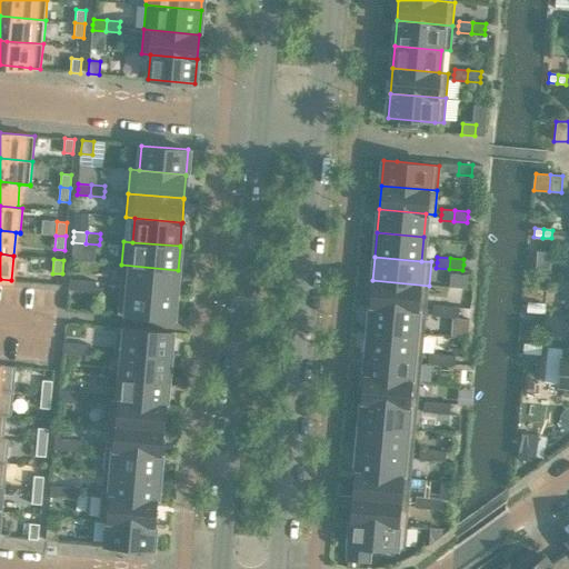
[(176,293),(178,271),(178,270),(121,265),(120,289),(176,293)]
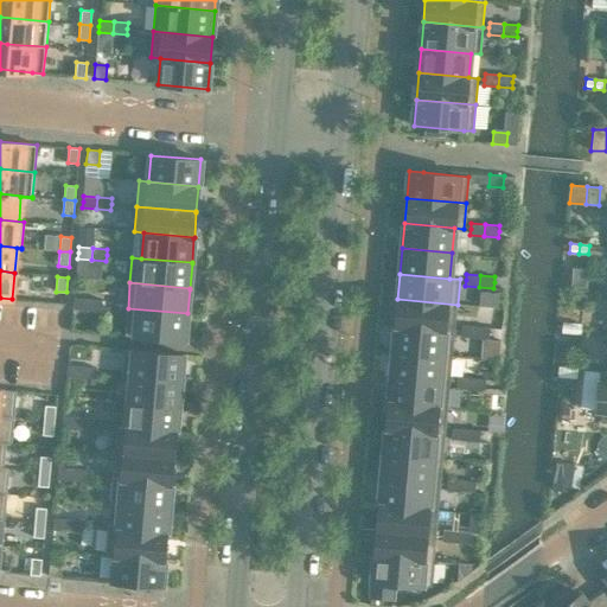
[(74,304),(74,310),(88,311),(88,299),(74,298),(74,304)]
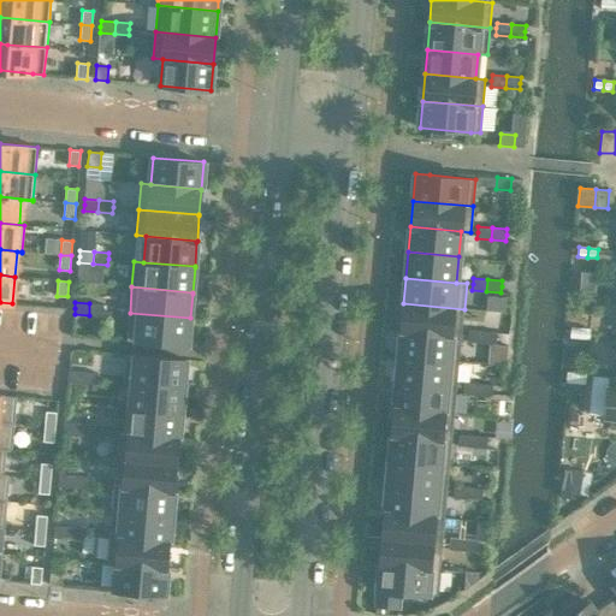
[(89,303),(89,315),(102,317),(104,311),(104,304),(89,303)]
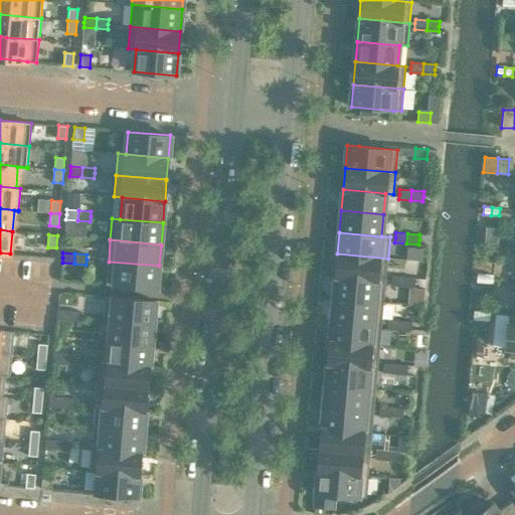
[(337,253),(335,276),(386,281),(388,259),(337,253)]
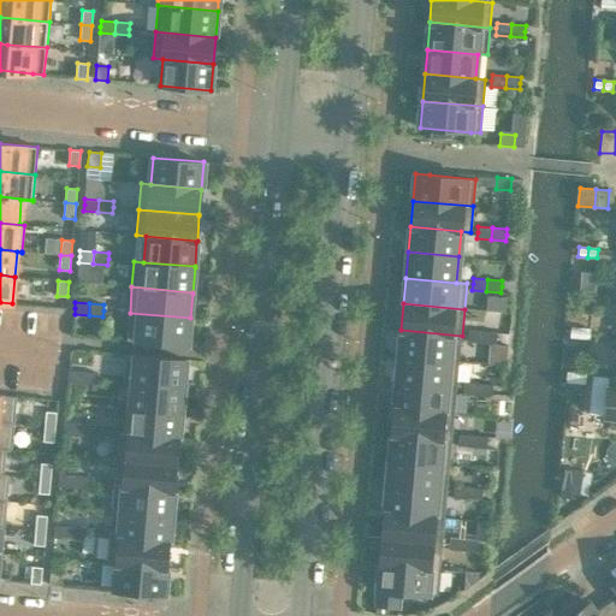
[(188,345),(190,319),(190,318),(130,313),(126,341),(188,345)]
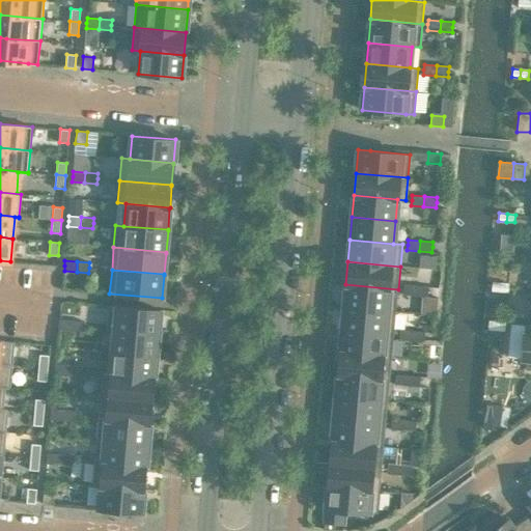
[(500,291),(501,283),(493,282),(492,290),(500,291)]
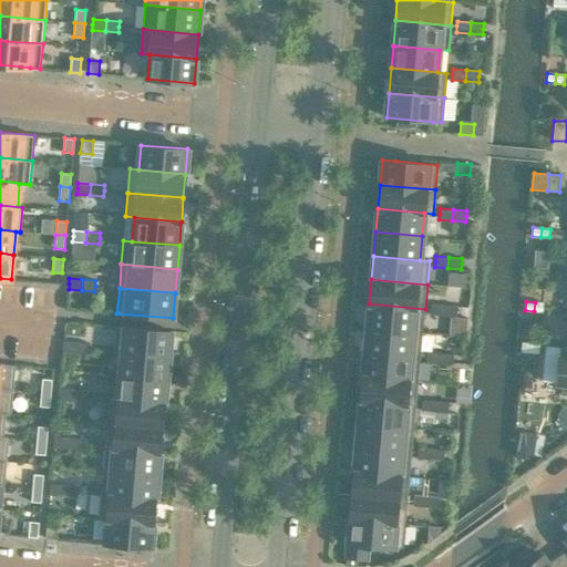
[(543,311),(544,302),(535,302),(534,311),(543,311)]
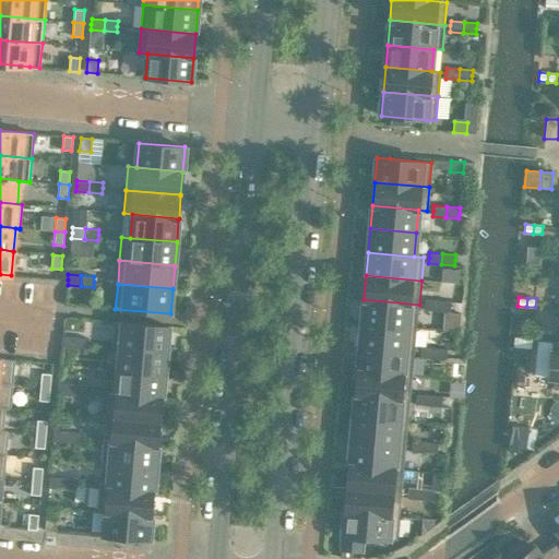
[(364,299),(361,323),(417,328),(419,305),(364,299)]
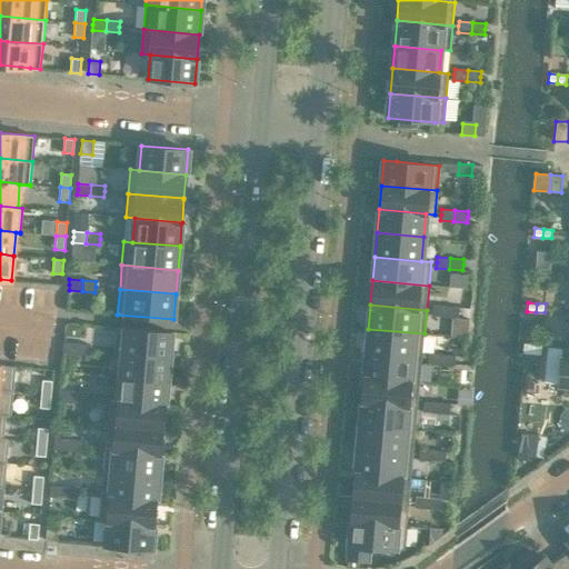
[(432,310),(431,316),(445,317),(446,306),(432,305),(432,310)]
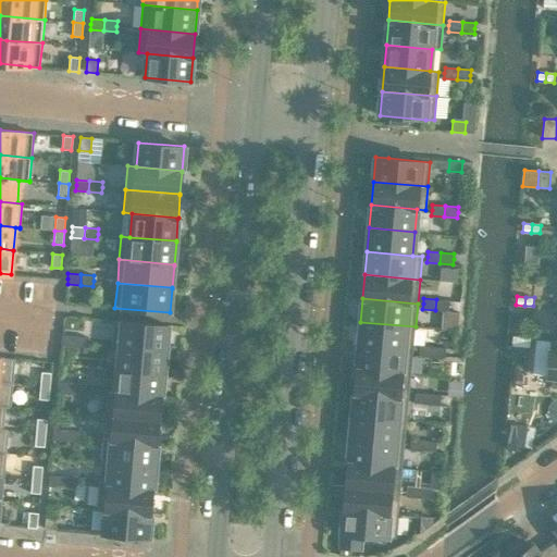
[(436,299),(435,310),(448,311),(449,306),(449,300),(436,299)]
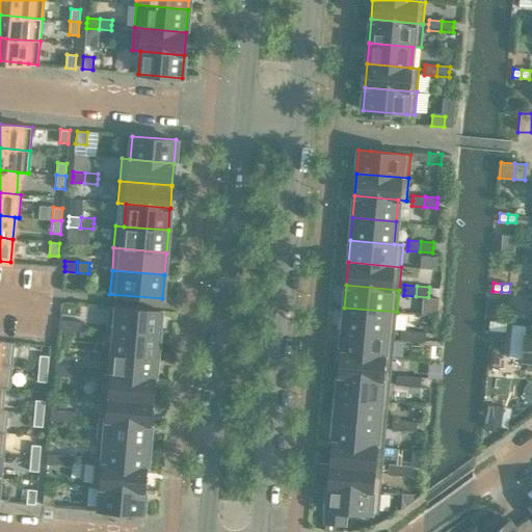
[(158,335),(161,311),(108,306),(106,329),(114,330),(158,335)]
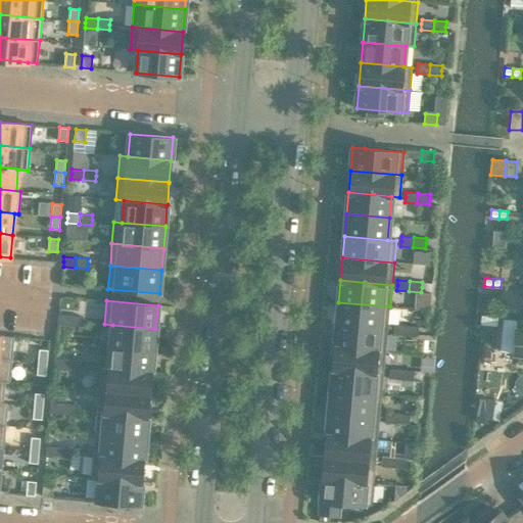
[(338,302),(336,324),(388,329),(390,306),(338,302)]
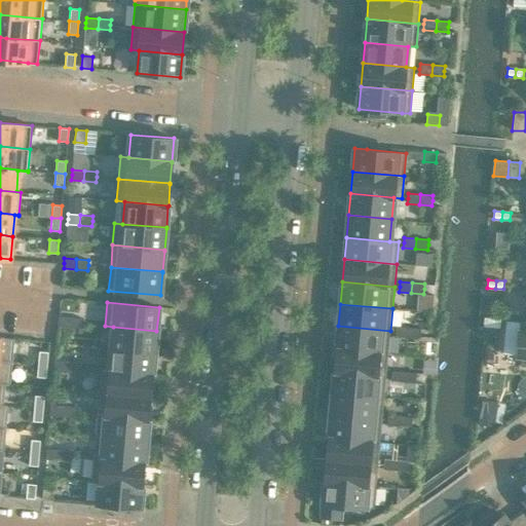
[(59,322),(58,327),(70,328),(71,317),(59,316),(59,322)]
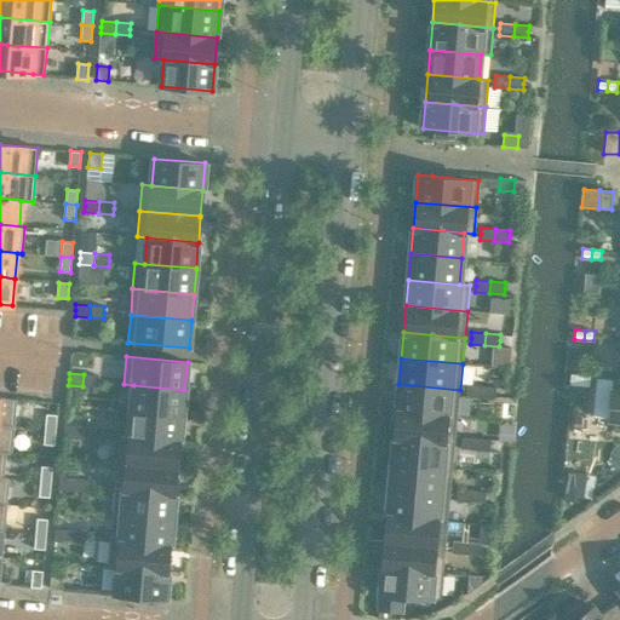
[(84,374),(82,386),(97,388),(98,382),(98,375),(84,374)]
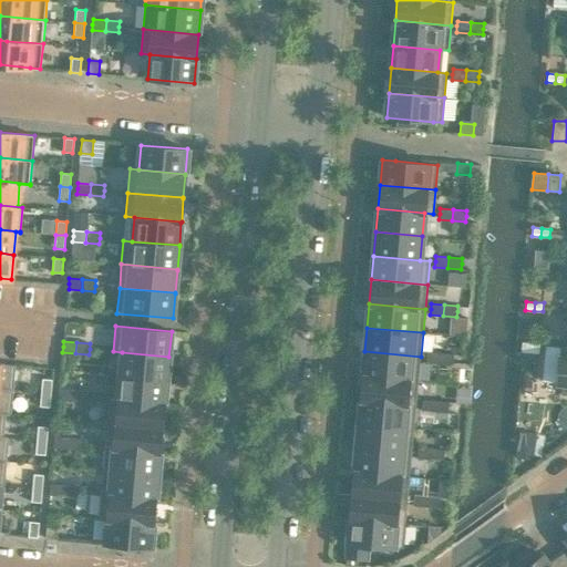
[(529,352),(531,344),(522,343),(521,351),(529,352)]
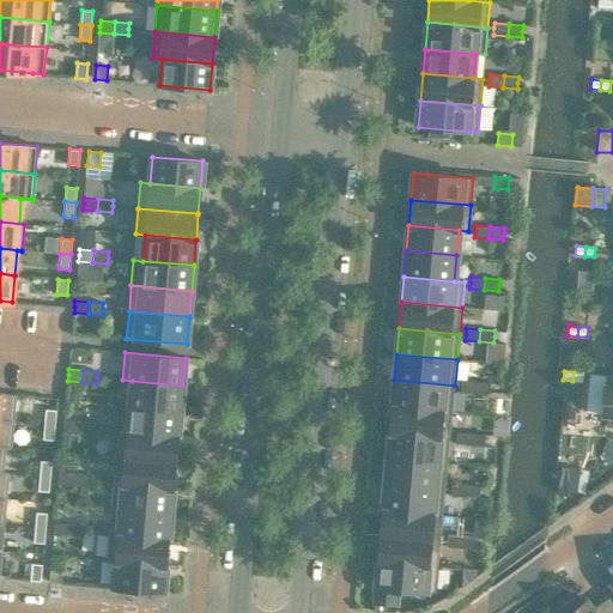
[(582,382),(583,372),(574,372),(572,381),(582,382)]
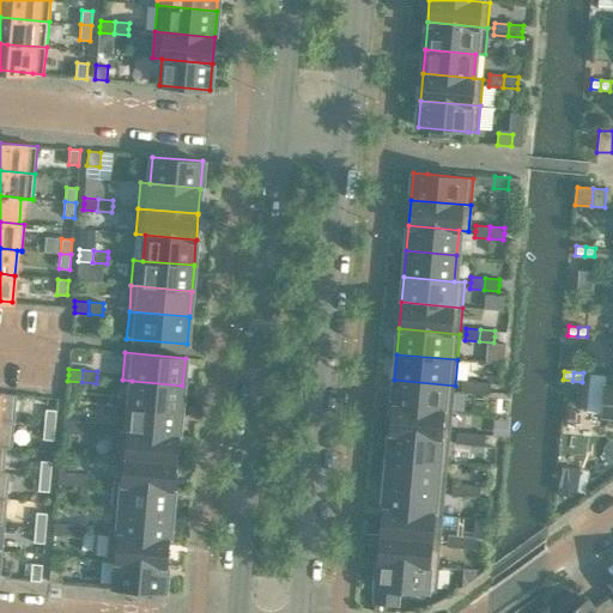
[(612,374),(611,374),(606,374),(602,416),(608,417),(607,426),(612,426),(612,374)]
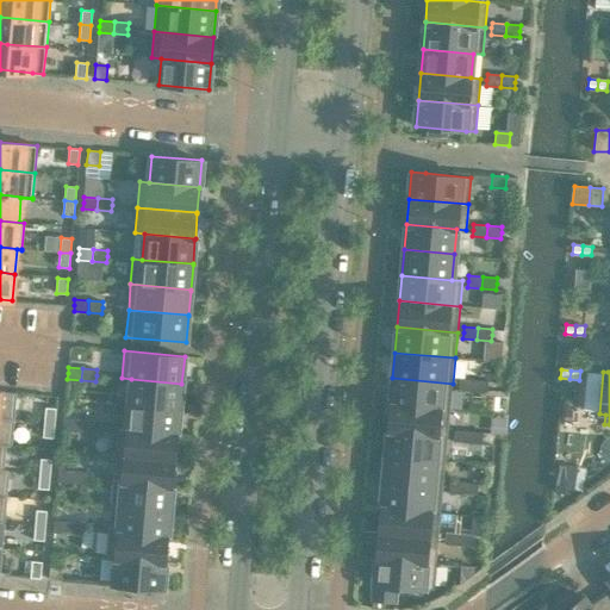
[(392,378),(391,404),(450,409),(453,384),(392,378)]
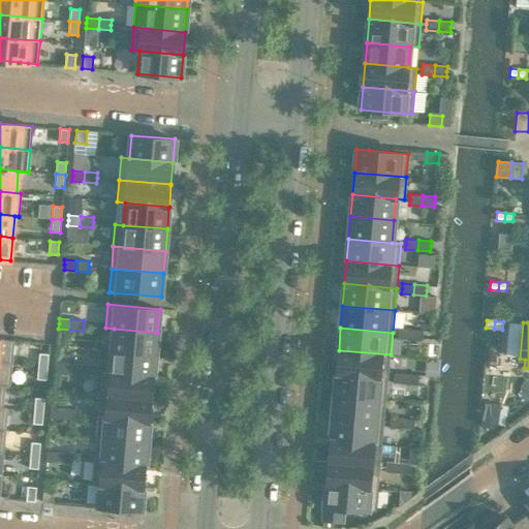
[(398,333),(397,339),(409,340),(410,329),(398,328),(398,333)]
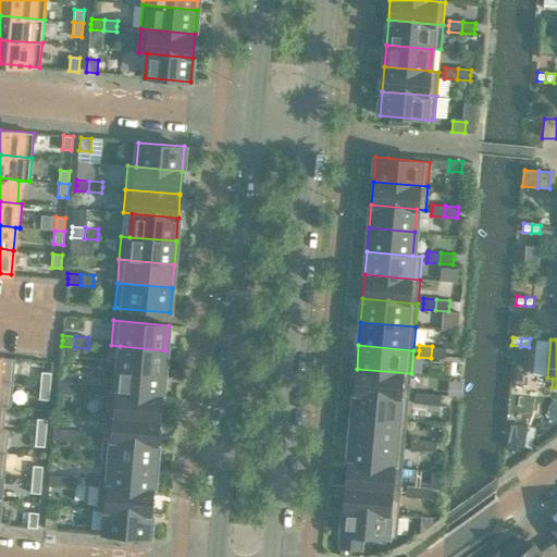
[(164,373),(165,350),(120,346),(118,369),(164,373)]
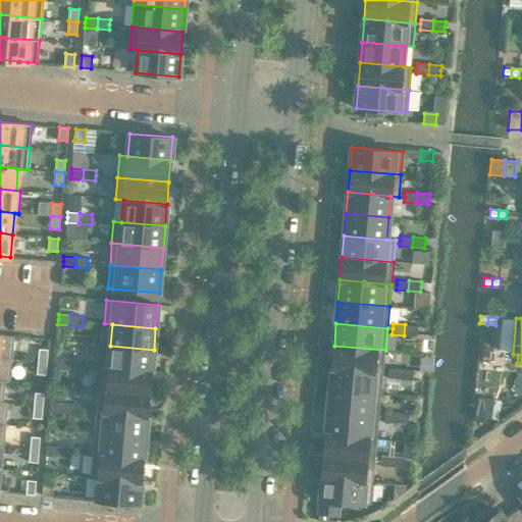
[(405,324),(404,335),(416,336),(417,332),(417,331),(417,326),(405,324)]
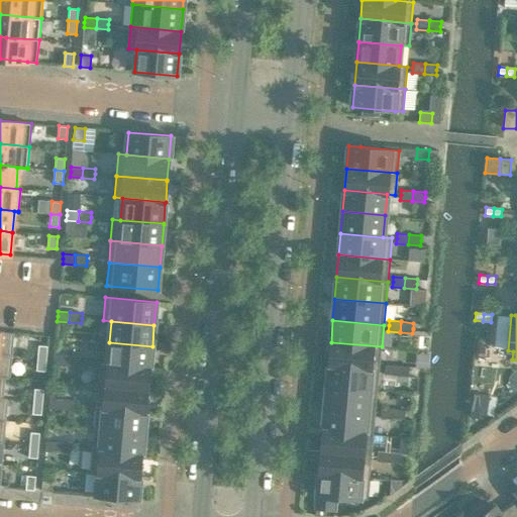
[(0,354),(11,355),(13,334),(13,333),(13,332),(3,331),(0,331),(0,354)]
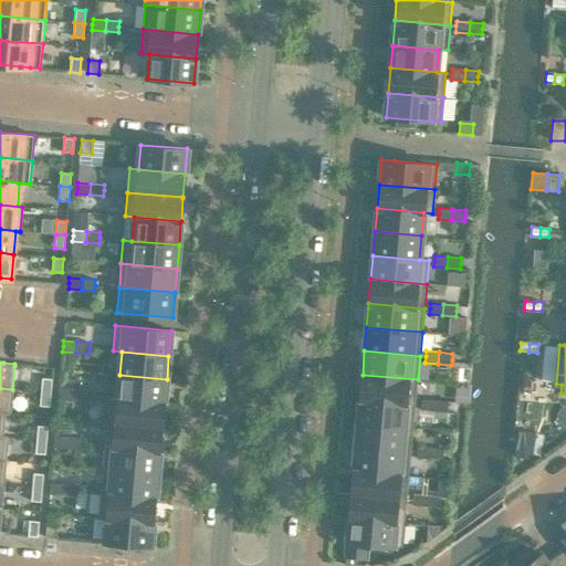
[(165,402),(167,380),(167,379),(119,375),(117,399),(165,402)]
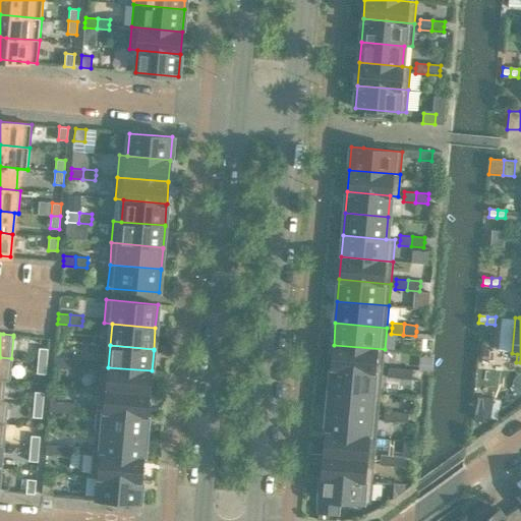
[(334,345),(332,367),(383,371),(385,349),(334,345)]
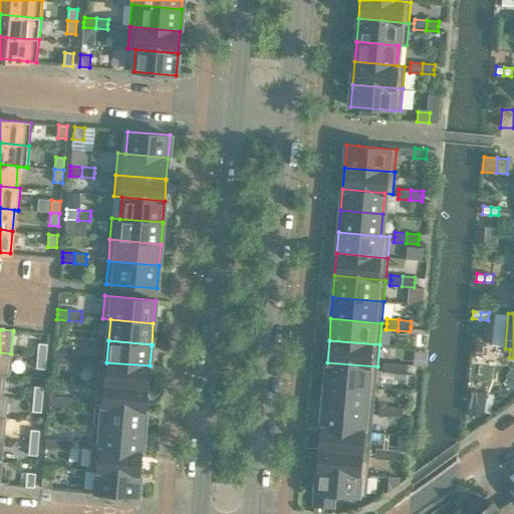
[(46,356),(47,344),(38,343),(37,355),(46,356)]
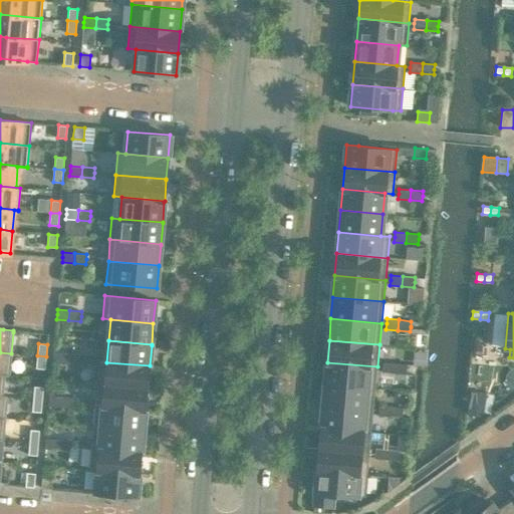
[(0,352),(0,373),(9,374),(11,353),(0,352)]
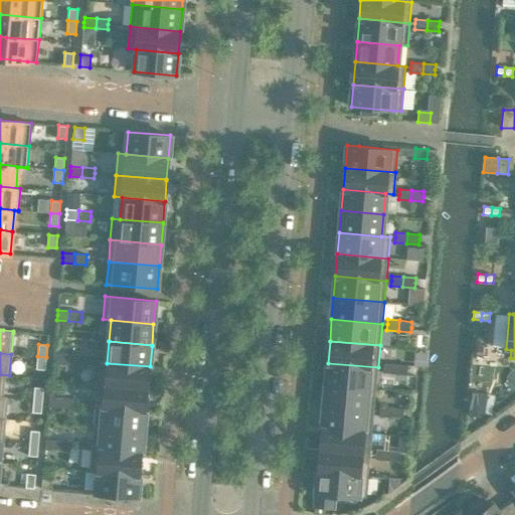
[(53,358),(52,363),(64,364),(65,354),(53,353),(53,358)]
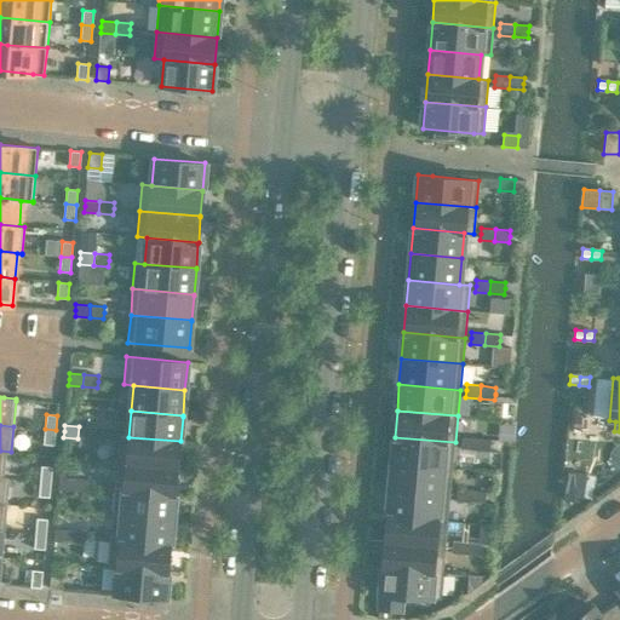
[(79,426),(78,438),(92,440),(93,434),(93,428),(79,426)]
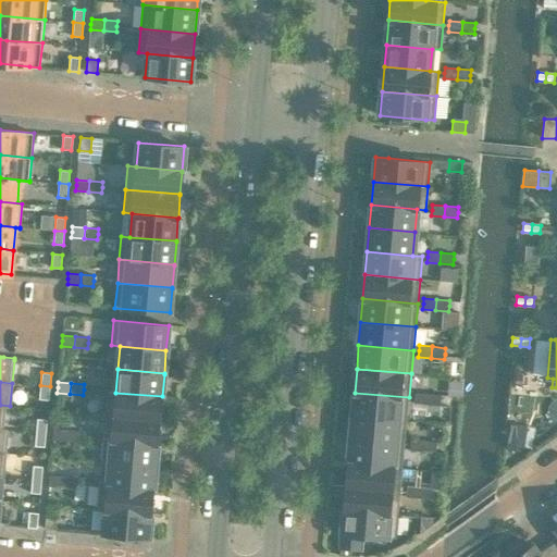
[(49,400),(50,386),(40,385),(39,399),(49,400)]
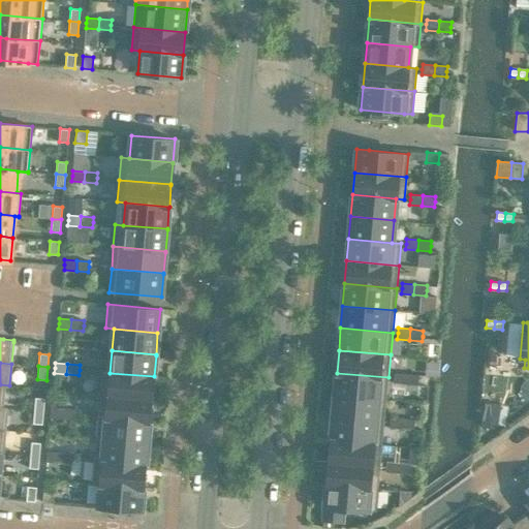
[(152,399),(154,377),(154,376),(110,373),(101,372),(99,394),(152,399)]
